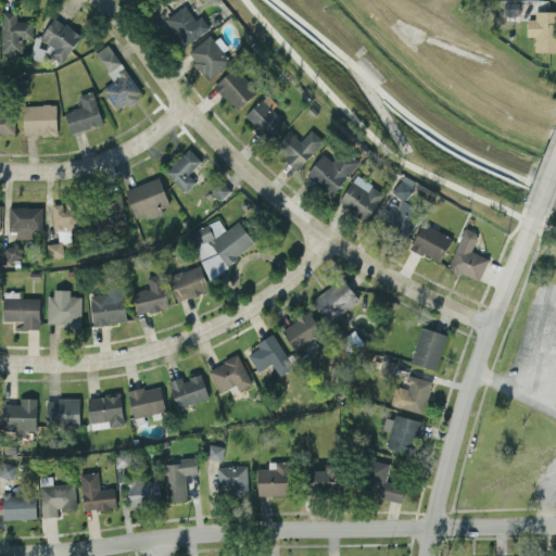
[(182,46),(210,28),(201,15),(194,20),(186,4),(165,17),(182,46)]
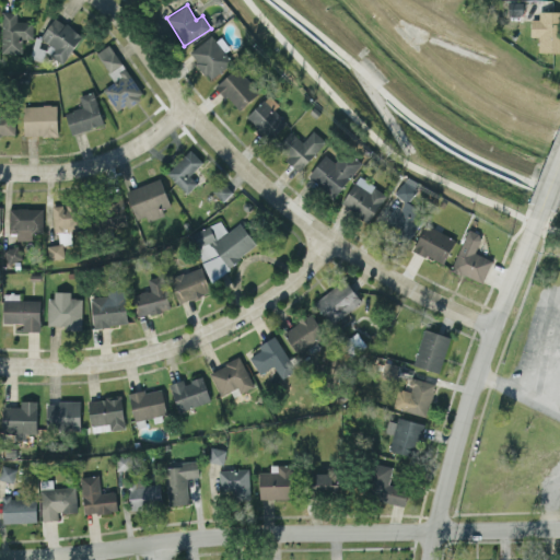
[(1,53),(22,53),(22,38),(33,38),(33,21),(16,21),(16,11),(2,11),(1,53)]
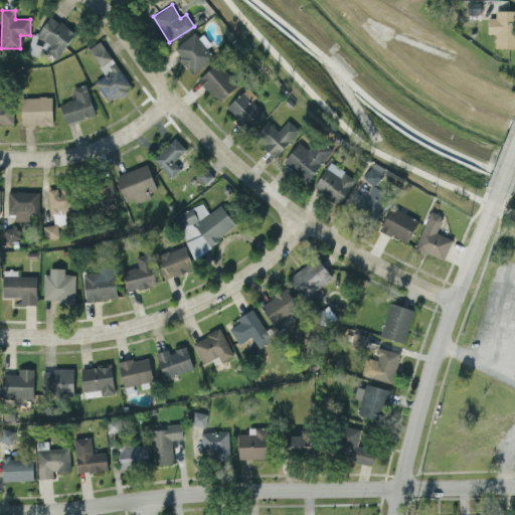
[(488,17),(488,33),(496,33),(496,47),(514,47),(514,10),(496,10),(495,17),(488,17)]
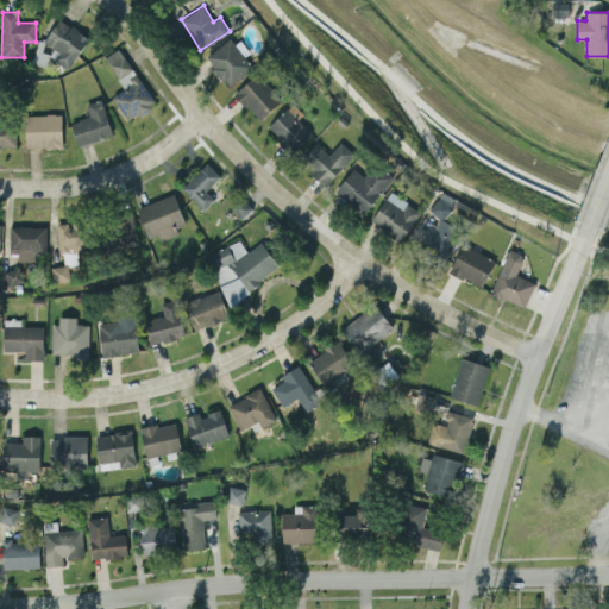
[(66,71),(89,38),(58,18),(30,58),(44,68),(50,61),(66,71)]
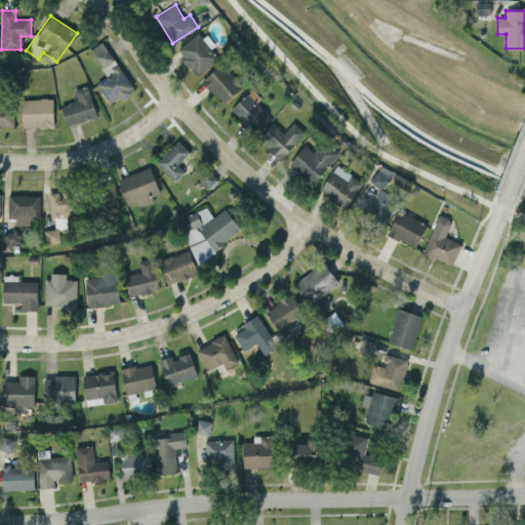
[(177,47),(194,74),(217,59),(211,47),(214,45),(206,31),(177,47)]
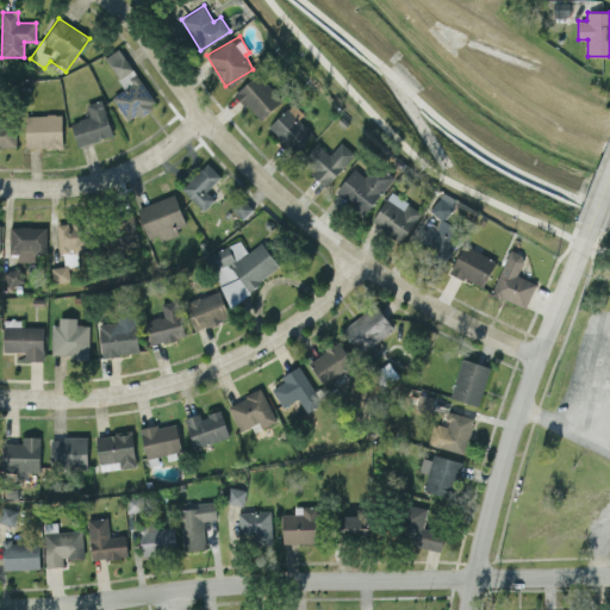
[(156,101),(118,48),(104,58),(124,87),(111,97),(129,122),(156,101)]
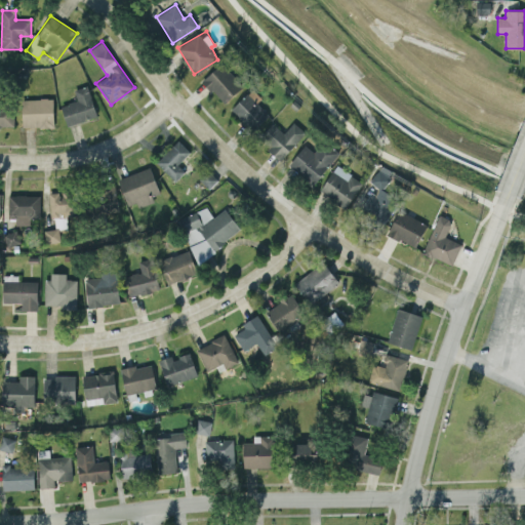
[(224,103),(242,85),(221,63),(202,80),(224,103)]
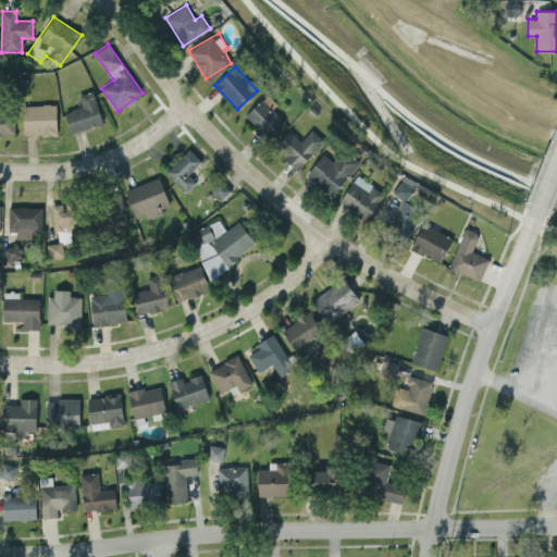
[(78,95),(82,107),(65,111),(71,133),(102,124),(94,90),(78,95)]
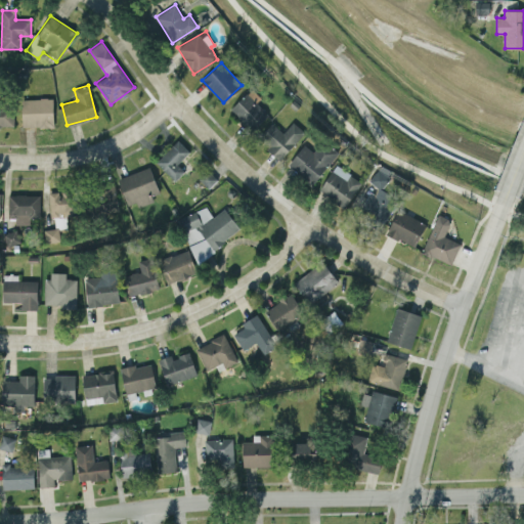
[(260,97),(251,88),(230,110),(253,131),(268,114),(256,101),(260,97)]
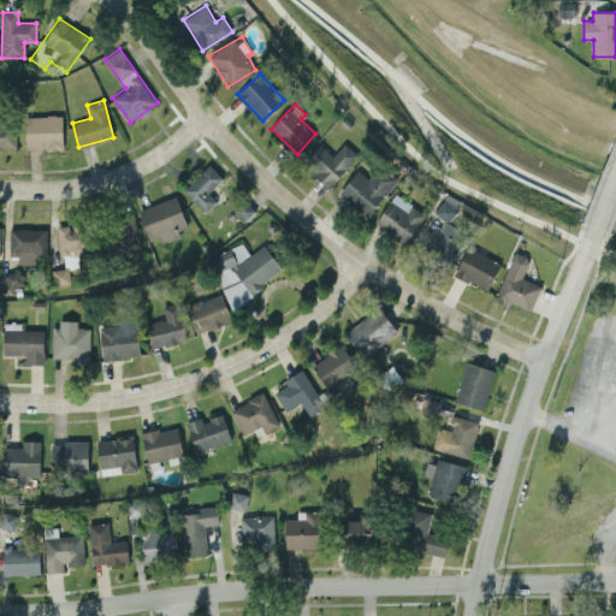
[(25,149),(63,148),(61,114),(24,116),(25,149)]
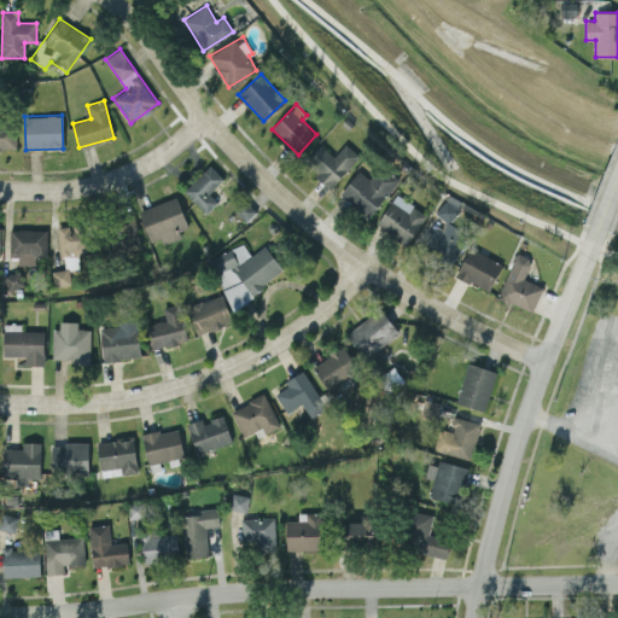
[(0,147),(16,149),(17,122),(0,121),(0,147)]
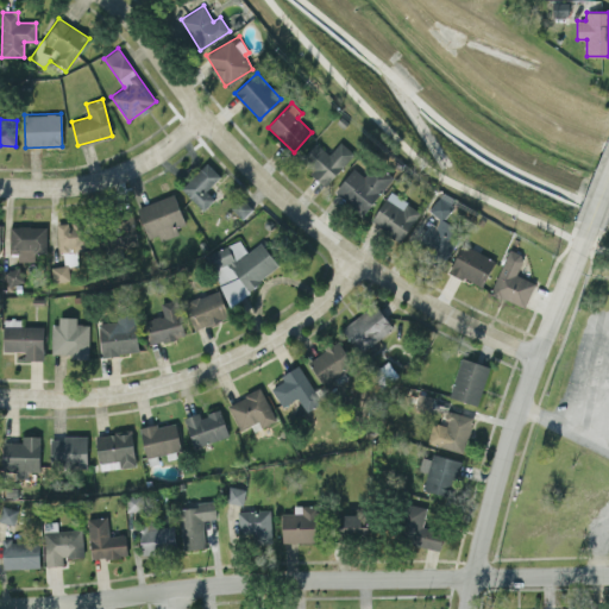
[(328,154),(315,142),(302,157),(313,168),(309,173),(325,187),(355,154),(340,140),(328,154)]
